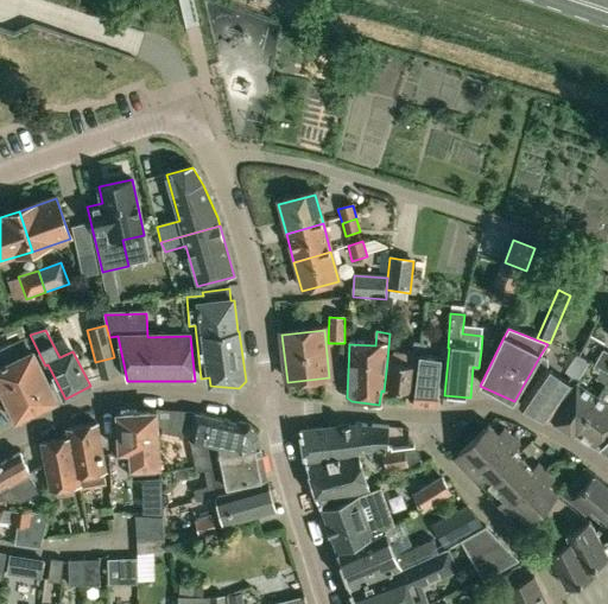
[(26,338),(0,350),(0,388),(17,421),(57,401),(26,338)]
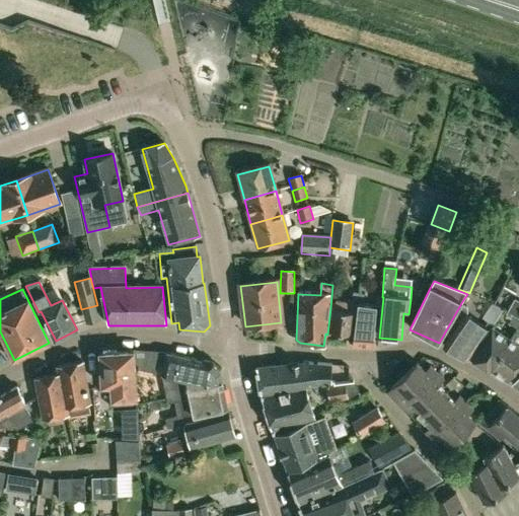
[(518,302),(514,300),(507,314),(513,317),(518,320),(518,302)]
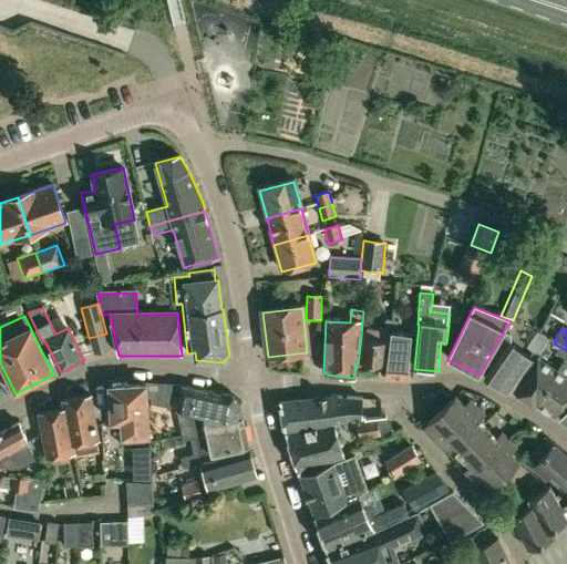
[(493,366),(485,378),(486,377),(513,393),(538,355),(513,339),(512,334),(508,330),(487,362),(493,366)]
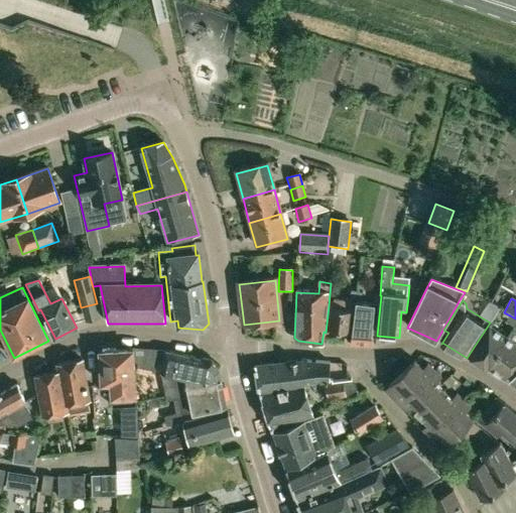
[(332,306),(329,306),(326,333),(353,335),(357,303),(334,301),(332,306)]
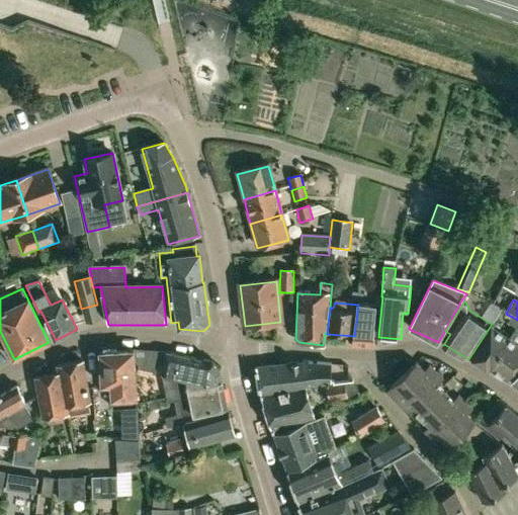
[(375,307),(358,305),(354,336),(355,336),(354,348),(371,349),(375,307)]
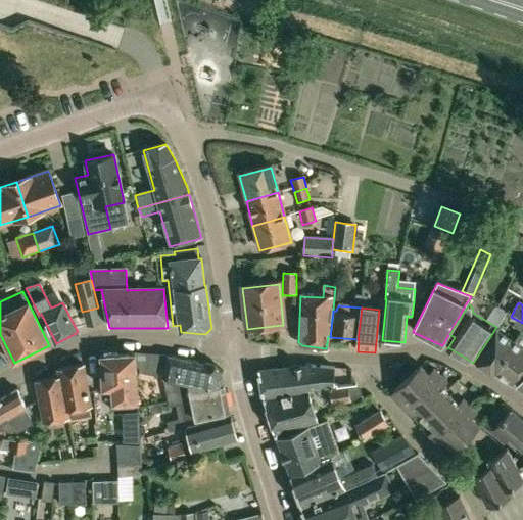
[(522,330),(522,323),(517,321),(513,327),(521,333),(522,330)]
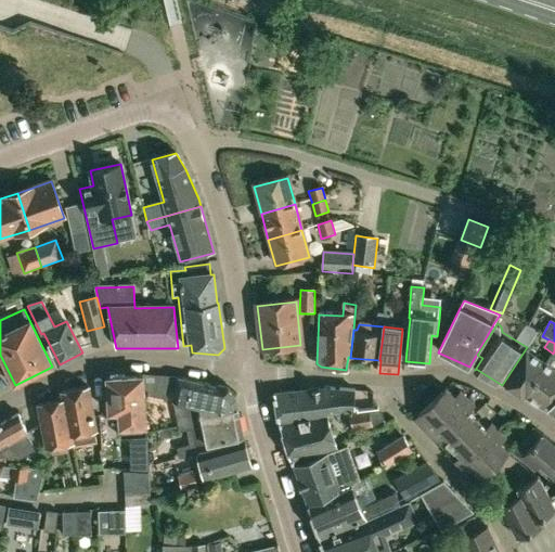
[(524,399),(525,397),(546,366),(525,351),(502,385),(524,399)]
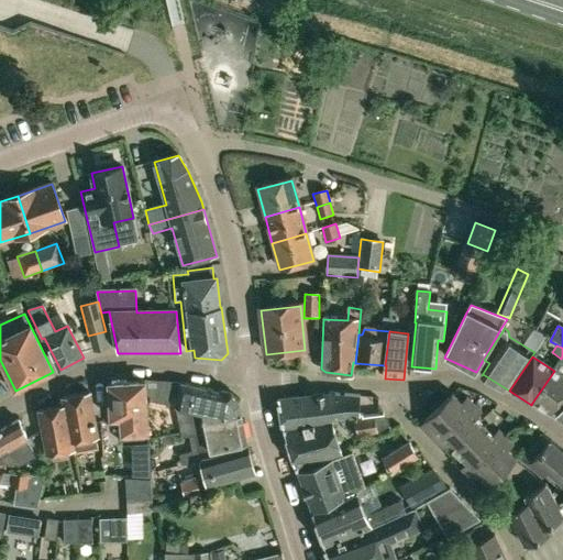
[(562,376),(554,371),(532,403),(551,415),(562,396),(562,376)]
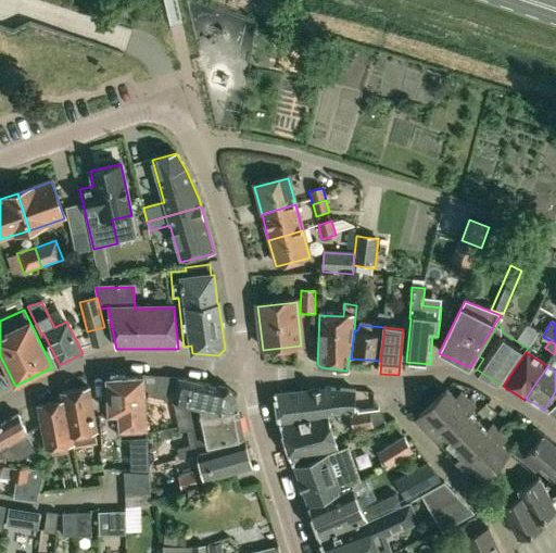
[(143,377),(108,380),(110,415),(119,414),(121,440),(147,439),(144,398),(143,377)]
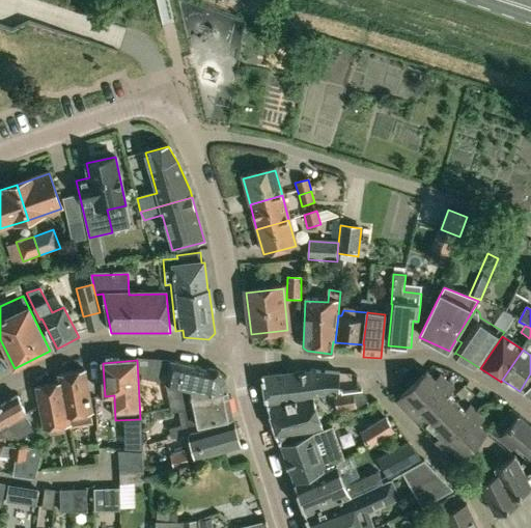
[(137,360),(138,380),(160,384),(164,369),(168,369),(169,363),(137,360)]
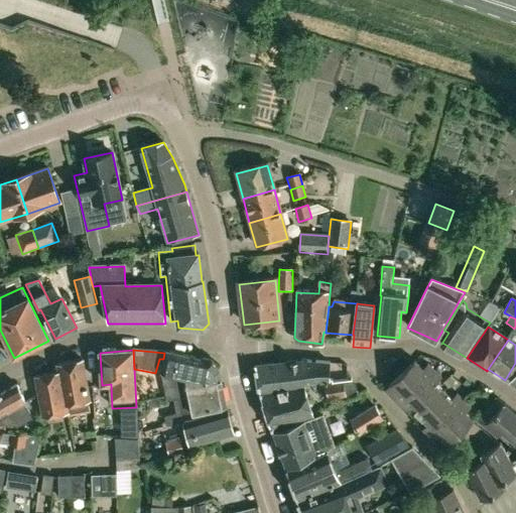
[(164,353),(163,359),(160,373),(163,388),(185,382),(186,388),(220,380),(218,367),(212,361),(164,353)]
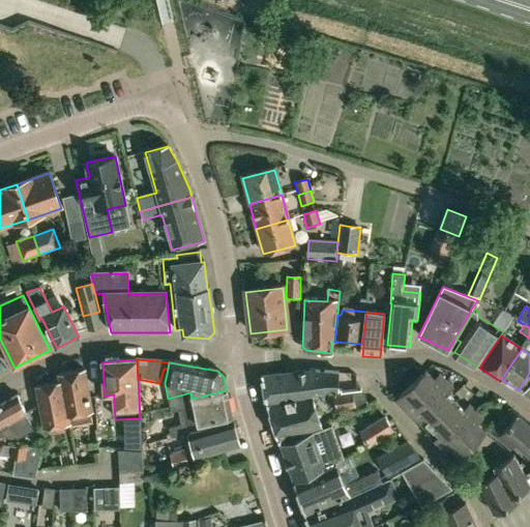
[(59,376),(60,383),(68,423),(69,429),(92,425),(90,412),(91,412),(84,371),(59,376)]
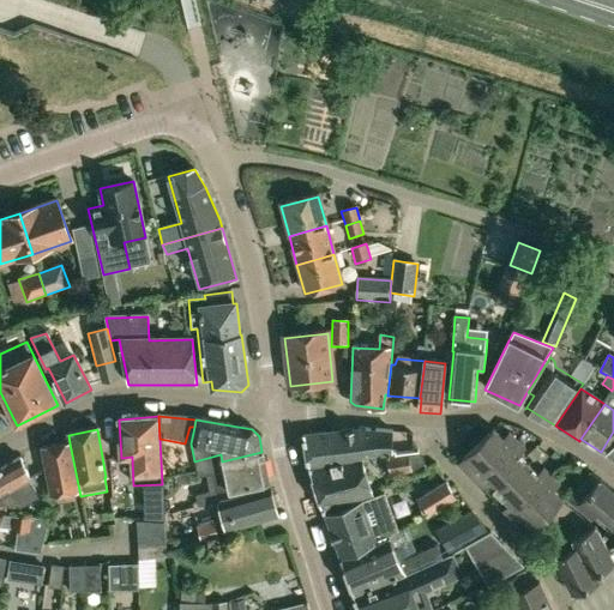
[(304,436),(308,470),(363,460),(365,460),(381,453),(396,452),(397,435),(360,432),(304,436)]
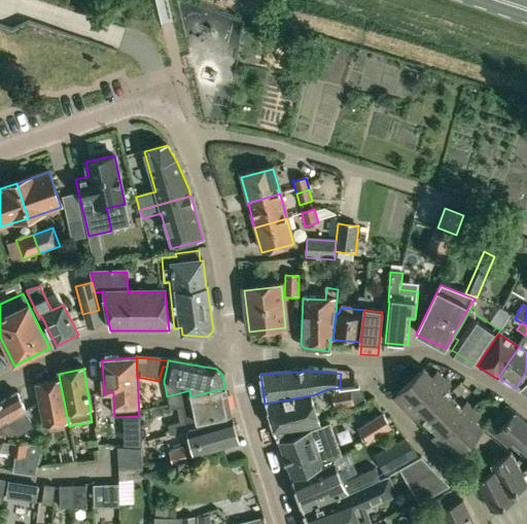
[(392,400),(407,416),(444,381),(436,374),(431,379),(423,371),(392,400)]
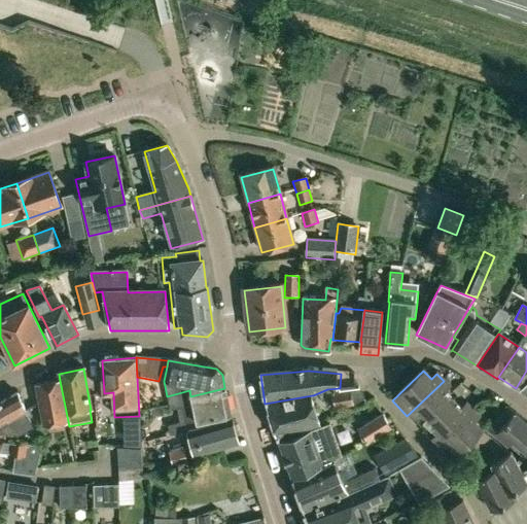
[(60,381),(36,385),(43,426),(68,421),(60,381)]
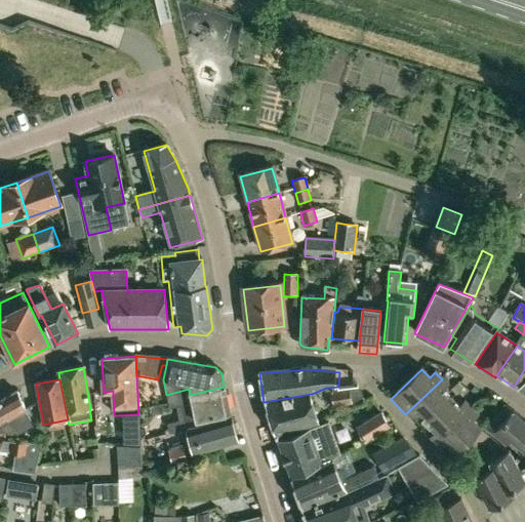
[(416,415),(426,425),(451,400),(444,392),(449,387),(442,379),(405,414),(411,420),(416,415)]
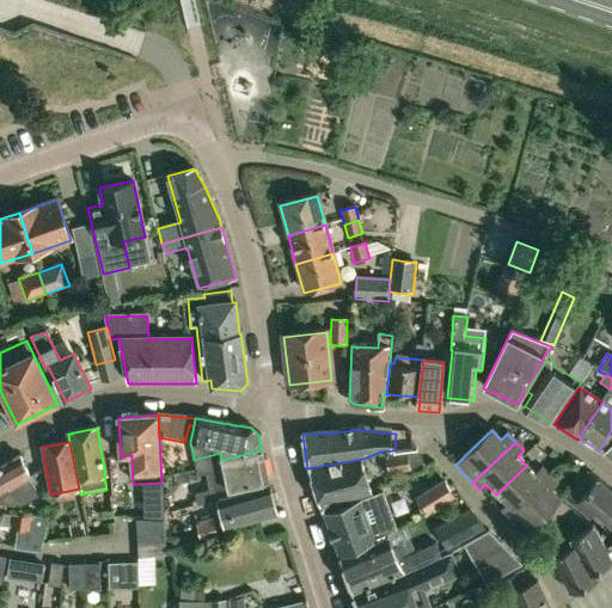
[(416,448),(385,452),(390,474),(411,470),(423,464),(416,448)]
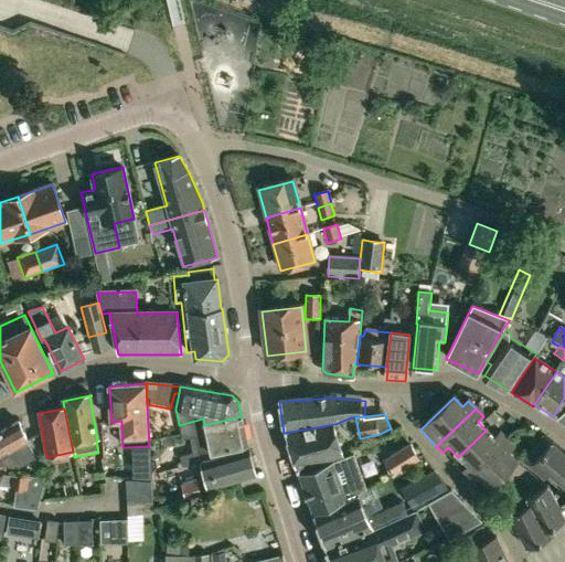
[(247,444),(241,416),(204,425),(203,419),(179,425),(182,441),(206,435),(211,453),(247,444)]
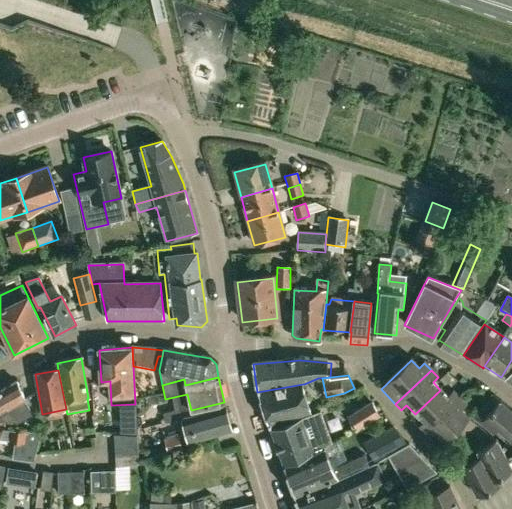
[(32,416),(26,405),(24,401),(25,400),(17,382),(0,392),(0,424),(3,429),(9,430),(32,416)]
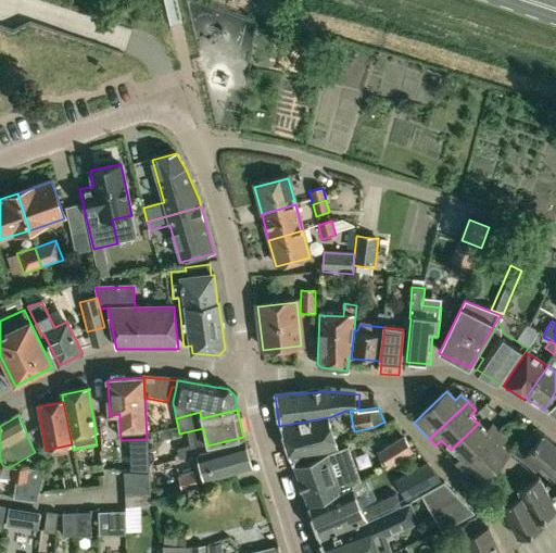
[(292,466),(292,465),(339,450),(338,445),(329,417),(279,426),(292,466)]
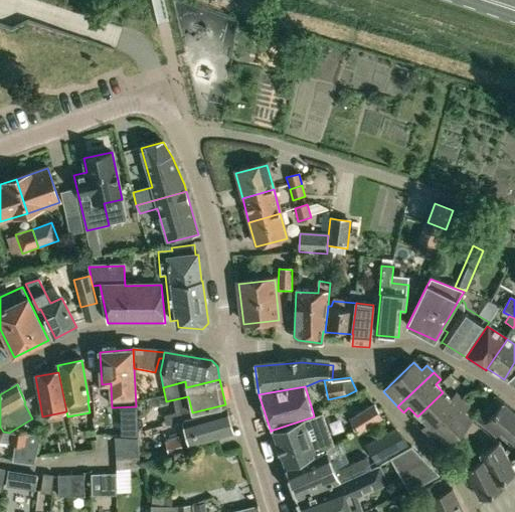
[(420,431),(426,437),(463,402),(456,394),(450,399),(443,392),(417,416),(426,425),(420,431)]
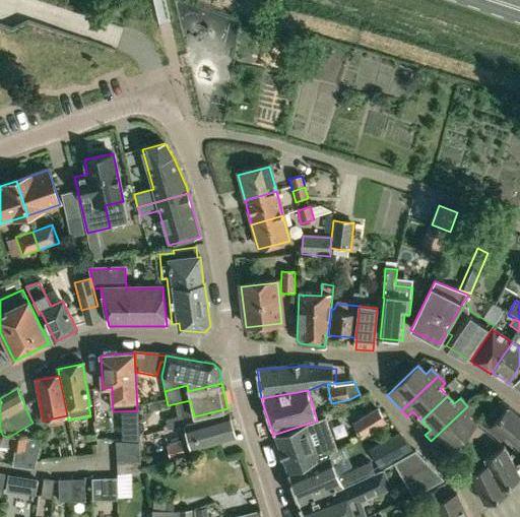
[(497,438),(517,415),(502,403),(482,426),(497,438)]
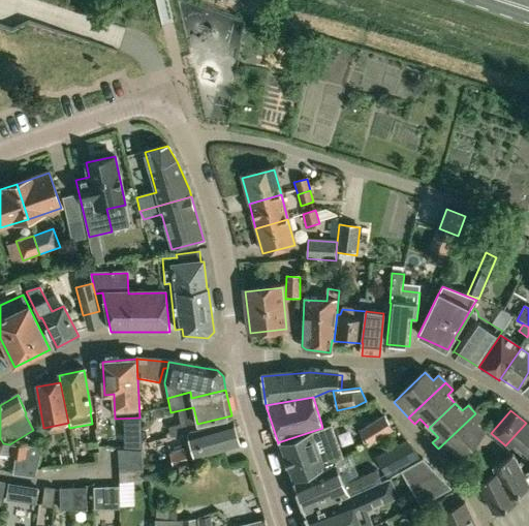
[(459,459),(471,446),(485,434),(476,426),(481,421),(475,413),(438,449),(444,455),(449,450),(459,459)]
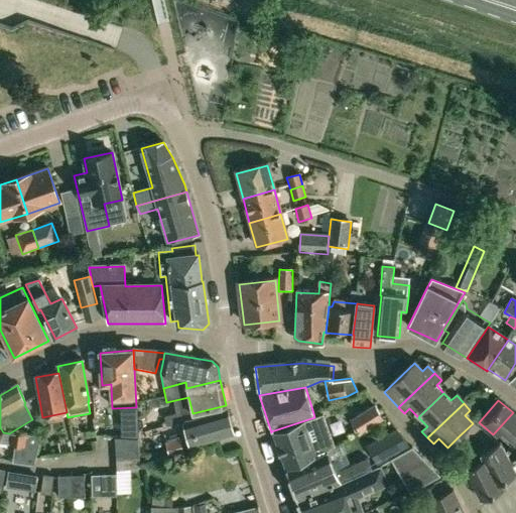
[(360,434),(383,419),(372,406),(349,421),(360,434)]
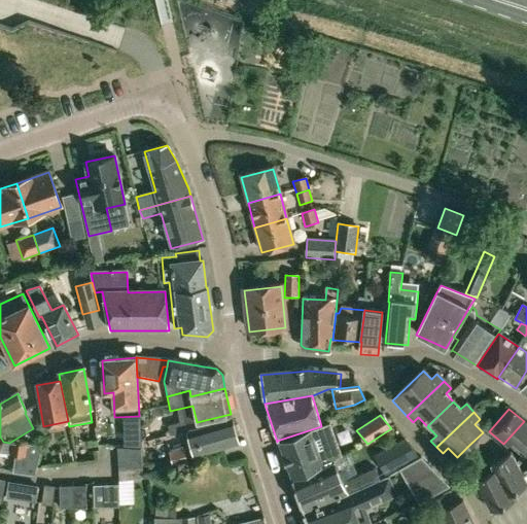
[(233,420),(187,432),(195,458),(240,445),(233,420)]
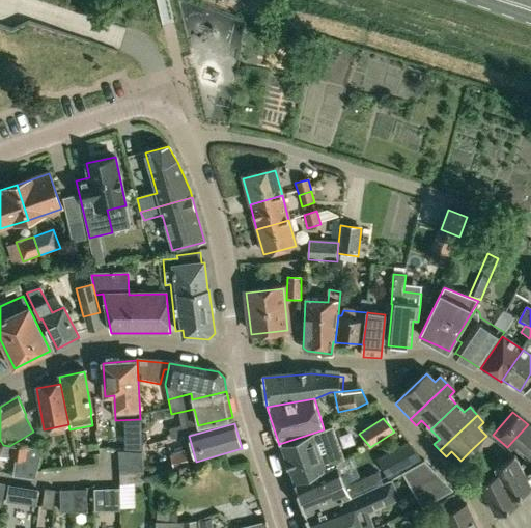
[(527,453),(530,448),(530,426),(528,424),(507,447),(512,451),(518,446),(527,453)]
